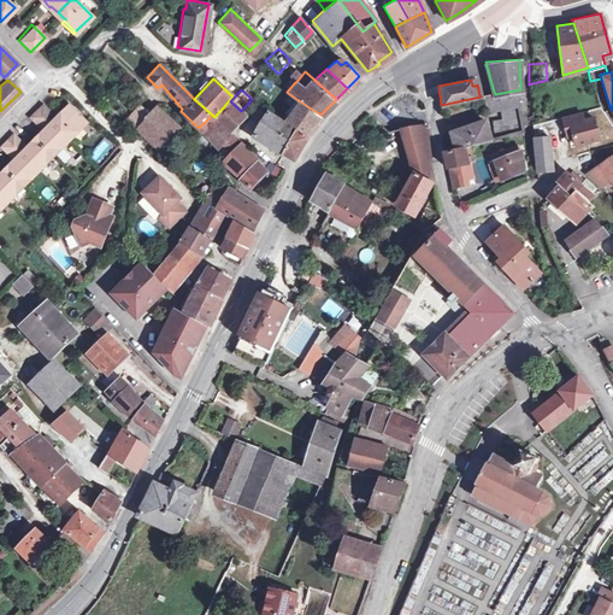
[(517,103),(514,91),(495,94),(485,95),(488,107),(499,106),(517,103)]
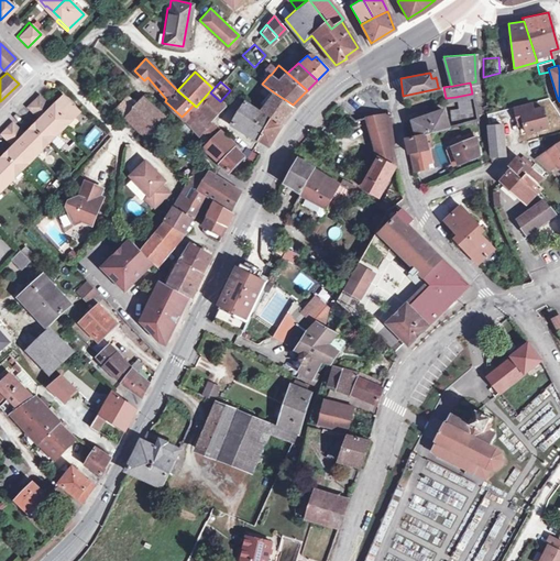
[(256,90),(268,99),(274,92),(262,84),(256,90)]
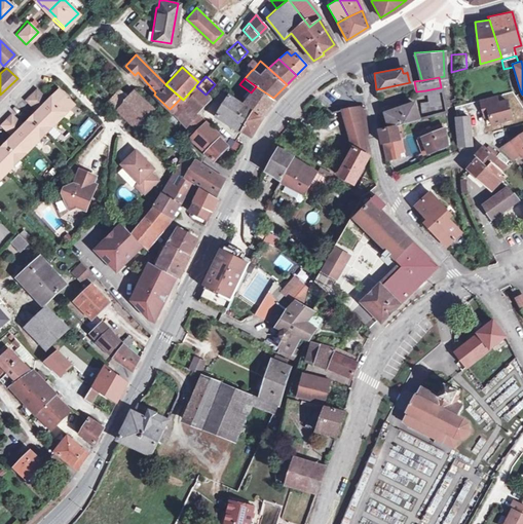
[(60,109),(70,100),(55,85),(46,94),(48,96),(46,98),(44,97),(35,87),(30,92),(24,99),(30,105),(33,102),(36,105),(34,107),(33,106),(32,107),(26,113),(19,120),(20,121),(17,123),(14,120),(16,118),(10,112),(4,118),(0,122),(0,124),(5,129),(7,127),(10,131),(8,133),(7,132),(0,139),(0,174),(10,163),(8,161),(15,154),(23,147),(25,149),(35,138),(34,136),(41,128),(48,121),(49,123),(62,111),(60,109)]
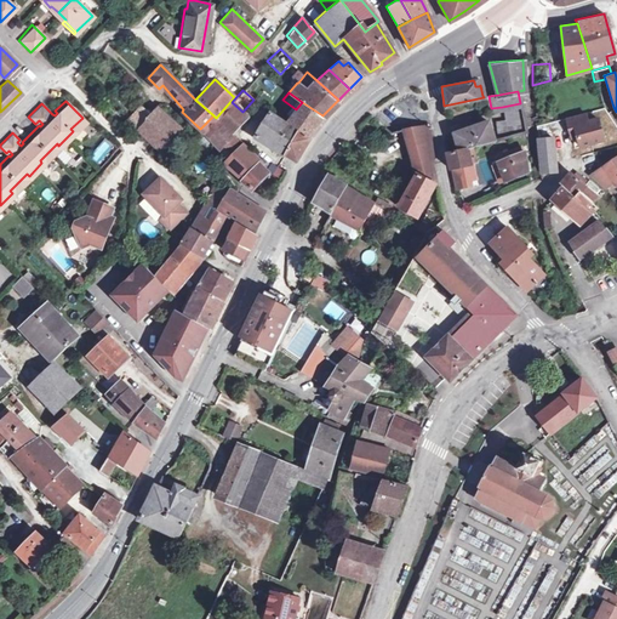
[(243,112),(232,102),(217,119),(229,131),(246,114),(243,112)]
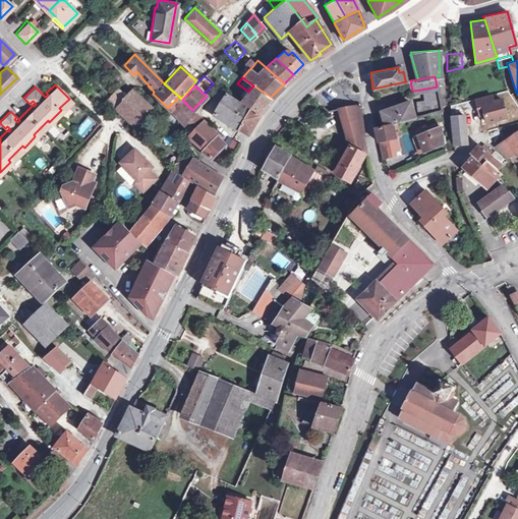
[(253,85),(248,92),(243,99),(260,111),(271,97),(253,85)]
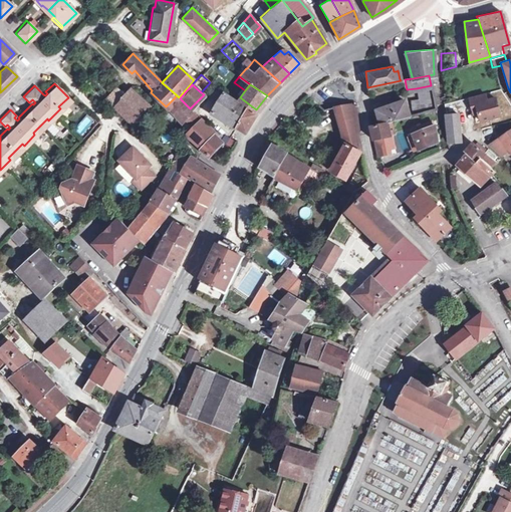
[(436,107),(431,85),(416,88),(420,111),(436,107)]
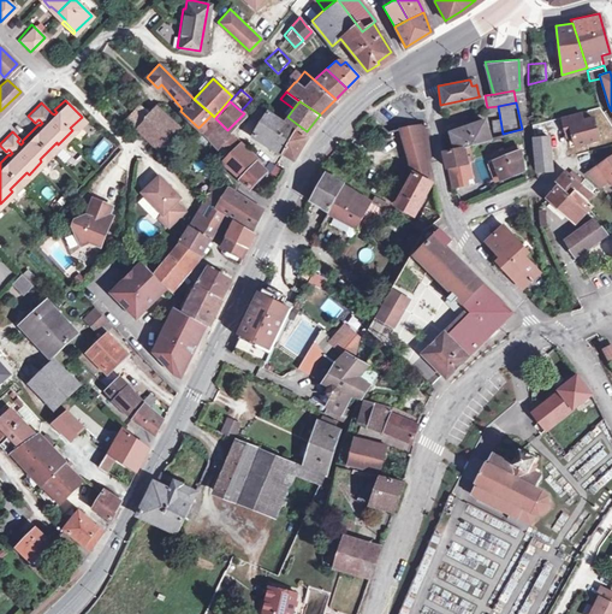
[(155,105),(146,117),(136,128),(156,148),(167,139),(166,136),(174,124),(155,105)]
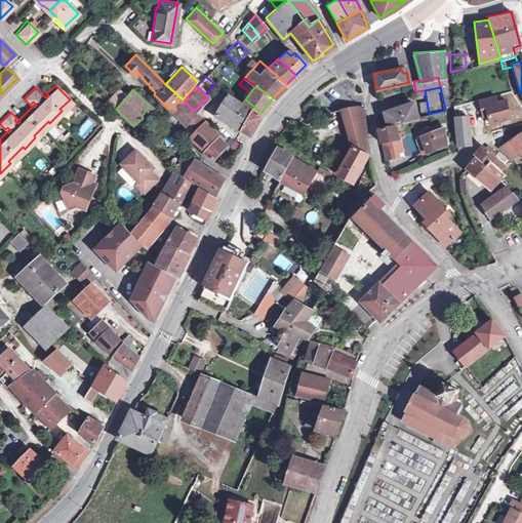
[(116,109),(124,99),(116,92),(109,101),(116,109)]
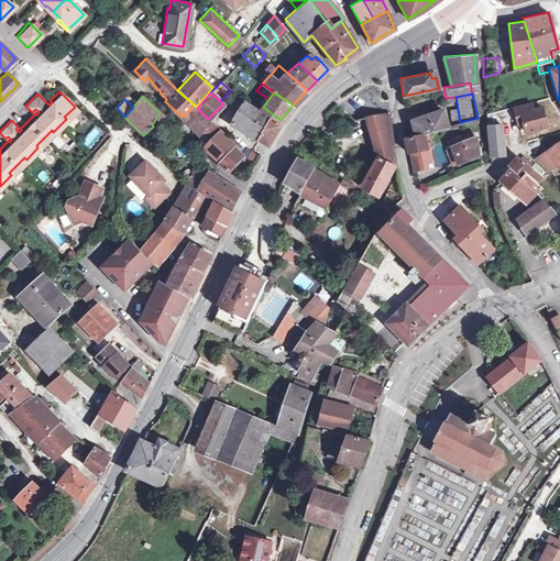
[(529,99),(512,103),(514,113),(519,112),(522,120),(524,130),(546,124),(540,105),(530,107),(529,99)]
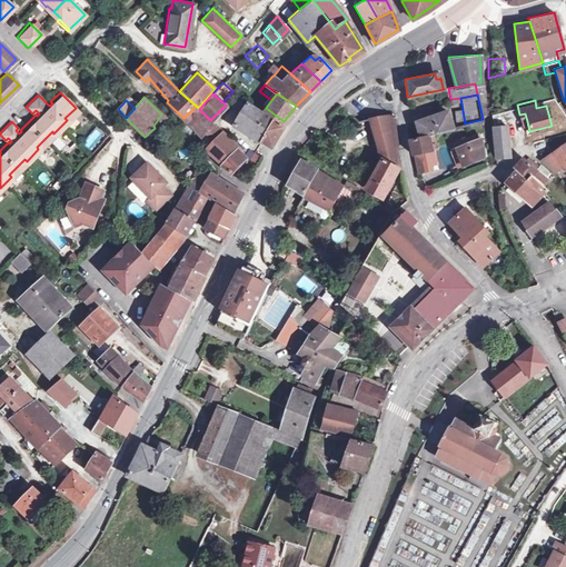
[(232,123),(259,140),(272,118),(247,101),(232,123)]
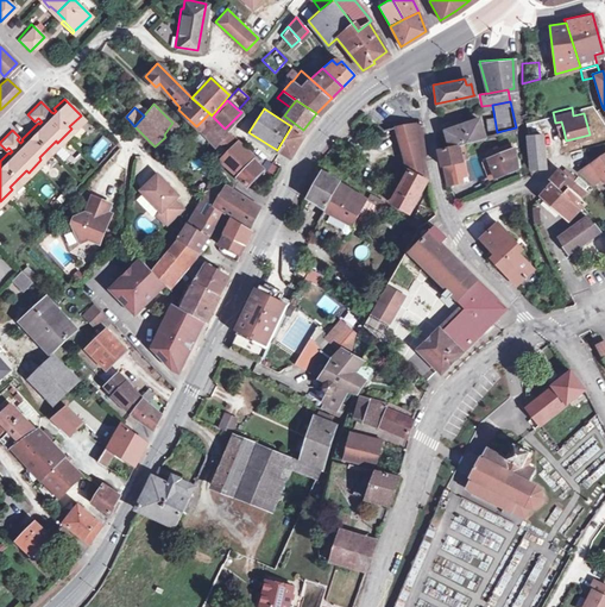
[(235,141),(213,117),(212,116),(209,113),(196,126),(213,144),(218,141),(226,150),(220,157),(237,171),(251,157),(243,149),(239,146),(241,144),(237,141),(235,141)]
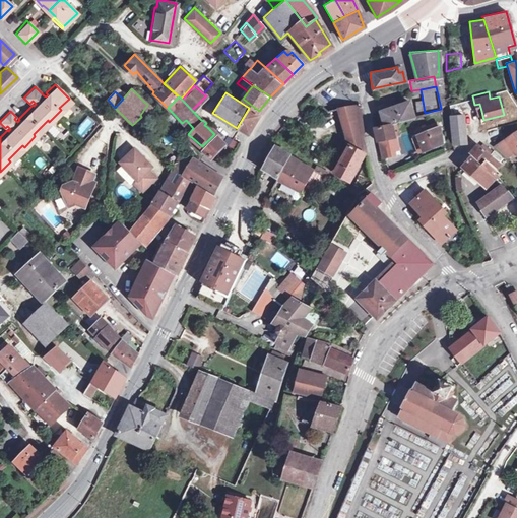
[(70,100),(69,99),(59,108),(61,110),(70,100)]
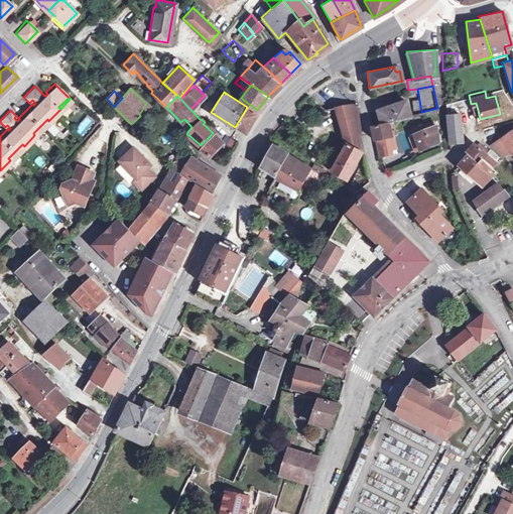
[(376,109),(380,124),(387,122),(392,120),(408,116),(404,99),(376,109)]
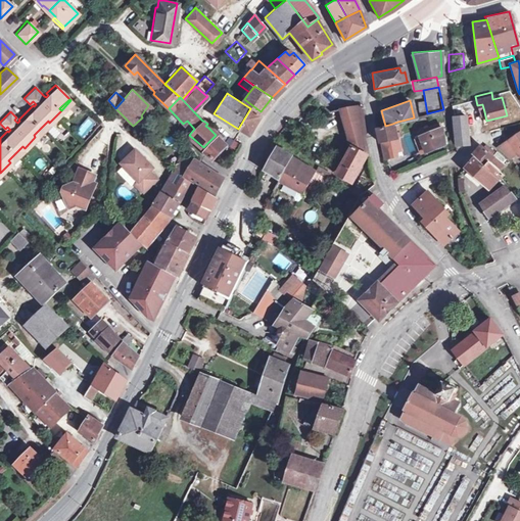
[(361,104),(338,107),(349,145),(334,173),(350,181),(365,153),(367,154),(364,135),(364,130),(361,104)]
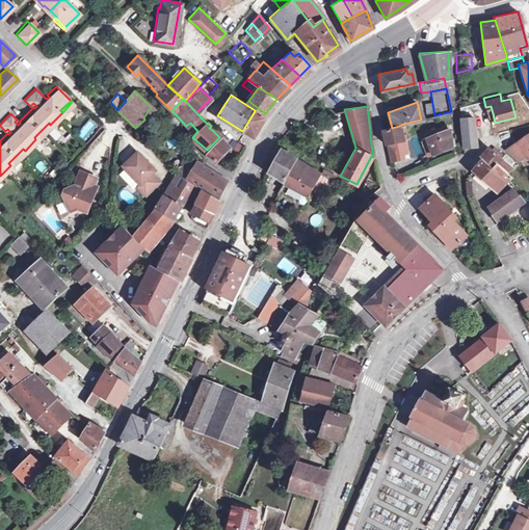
[(255,110),(242,131),(253,137),(264,116),(255,110)]
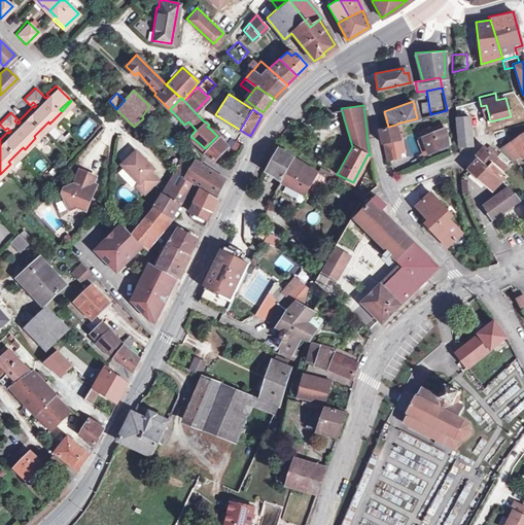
[(86,114),(73,130),(82,138),(96,123),(86,114)]
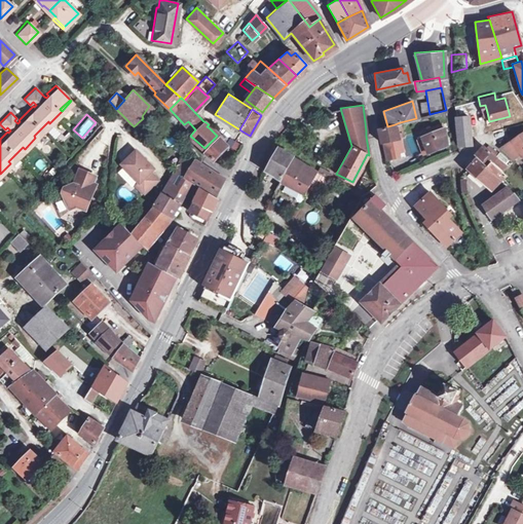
[(464,114),(452,116),(453,122),(454,128),(456,145),(468,144),(464,115),(464,114)]
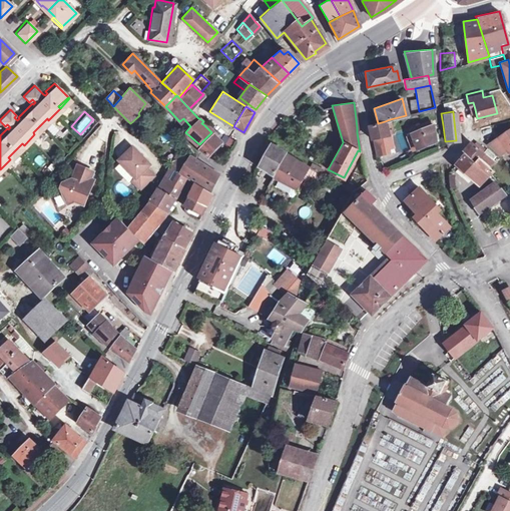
[(40,125),(41,127),(48,120),(47,118),(40,125)]
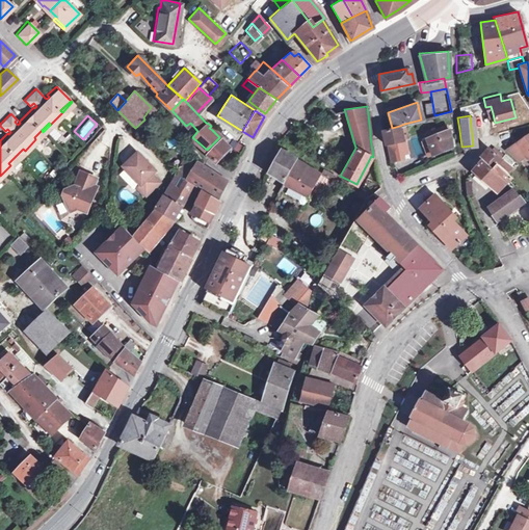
[(404,124),(399,126),(392,128),(381,130),(385,142),(386,142),(397,140),(402,139),(403,138),(407,138),(404,125),(404,124)]
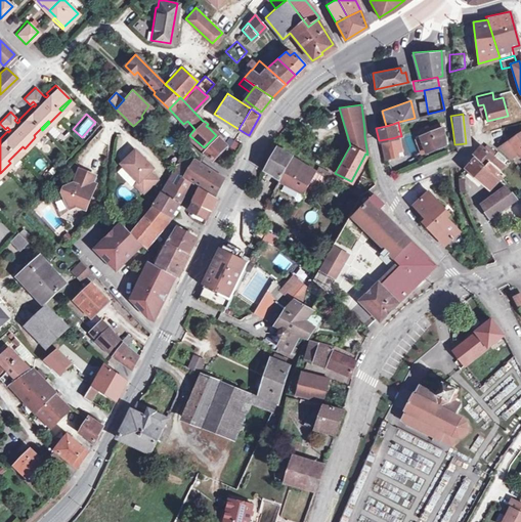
[(438,122),(423,129),(424,133),(419,135),(425,151),(444,143),(441,126),(439,127),(438,122)]
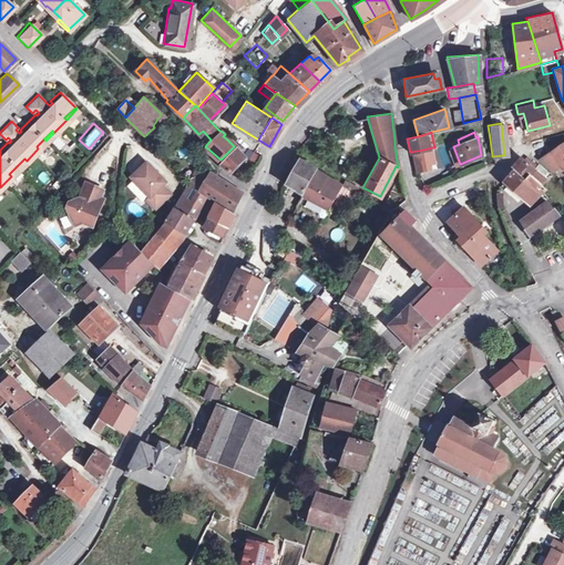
[(227,136),(226,139),(234,146),(236,144),(227,136)]
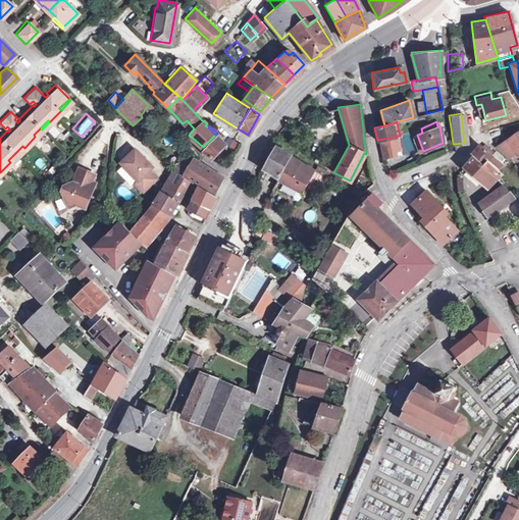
[(34,135),(35,137),(42,130),(41,127),(34,135)]
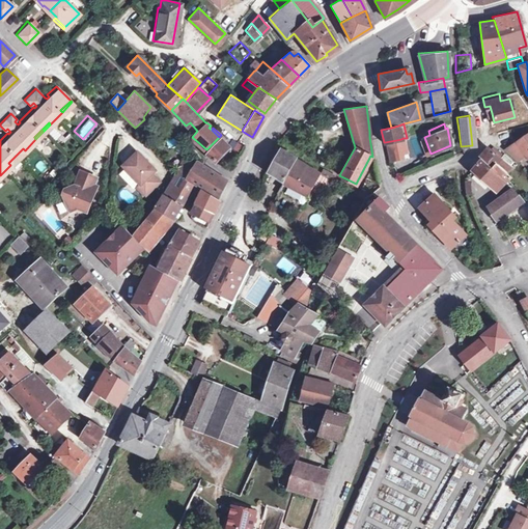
[(527,131),(502,149),(515,160),(522,155),(523,157),(527,157),(527,131)]
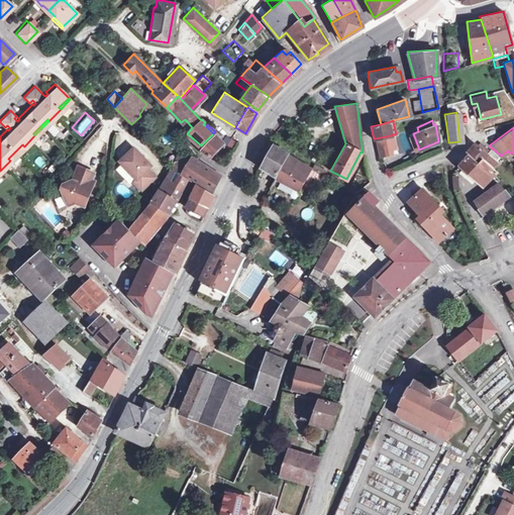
[(401,148),(410,146),(406,130),(397,133),(401,148)]
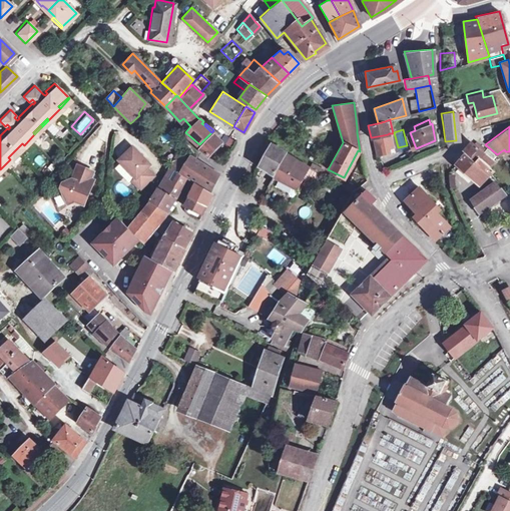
[(211,132),(199,144),(196,146),(204,154),(219,139),(211,132)]
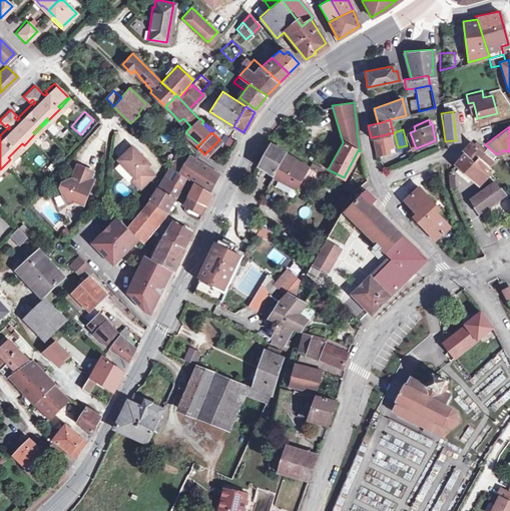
[(410,132),(405,134),(411,150),(416,148),(410,132)]
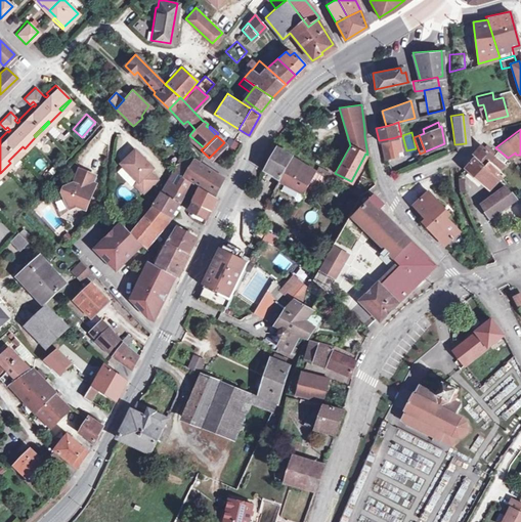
[(396,137),(391,138),(393,149),(399,148),(397,136),(396,137)]
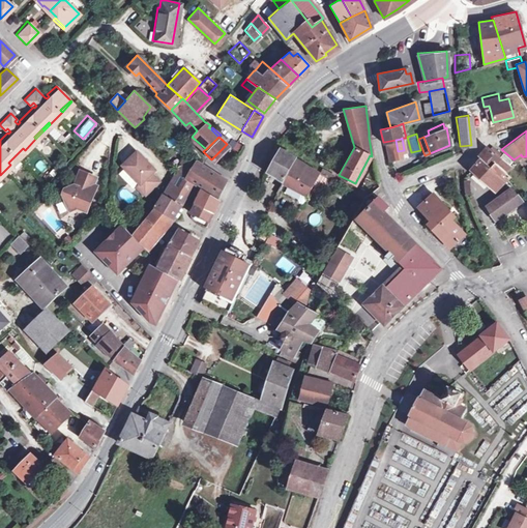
[(398,151),(396,140),(384,142),(388,158),(399,156),(398,151)]
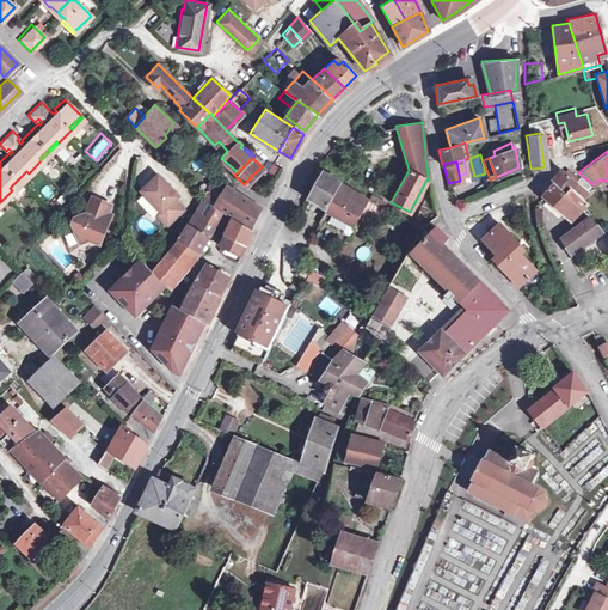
[(29,174),(26,171),(18,180),(20,182),(29,174)]
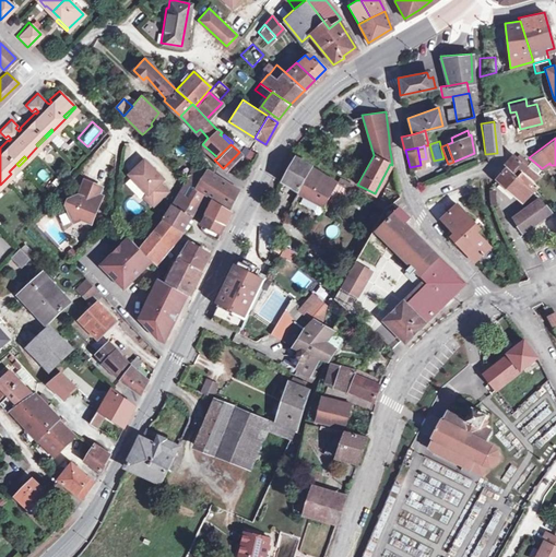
[(297,189),(310,165),(294,156),(281,179),(297,189)]
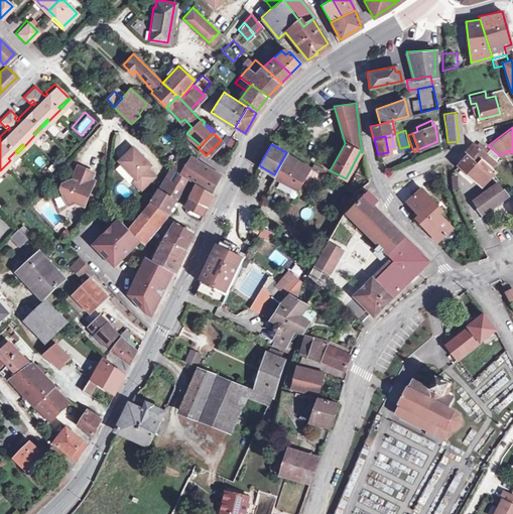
[(131,145),(117,159),(134,177),(131,180),(138,188),(152,175),(145,167),(149,163),(131,145)]
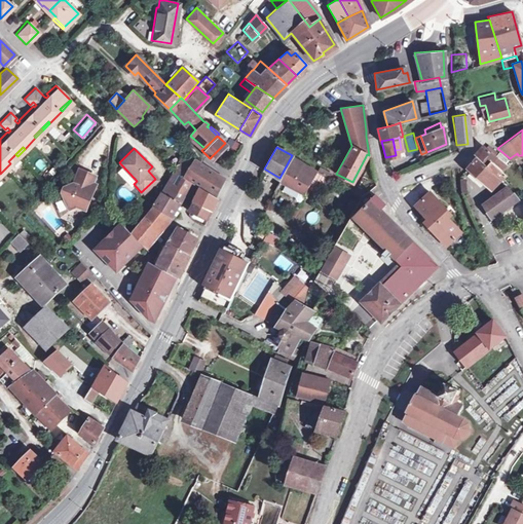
[(488,161),(497,169),(505,159),(496,152),(493,156),(483,148),(475,156),(485,165),(488,161)]
